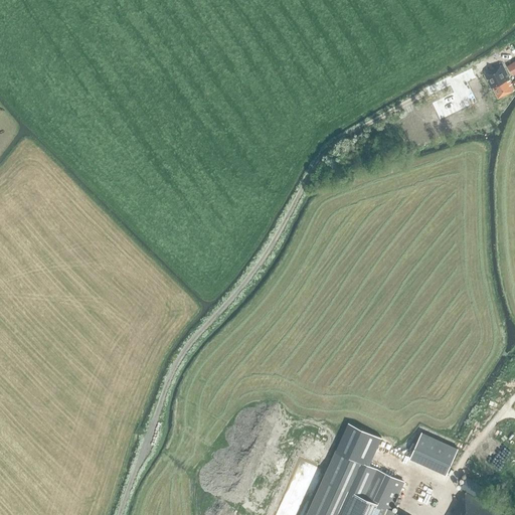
[(493,88),(498,99),(514,91),(508,80),(509,79),(502,65),(484,74),(491,89),(493,88)]
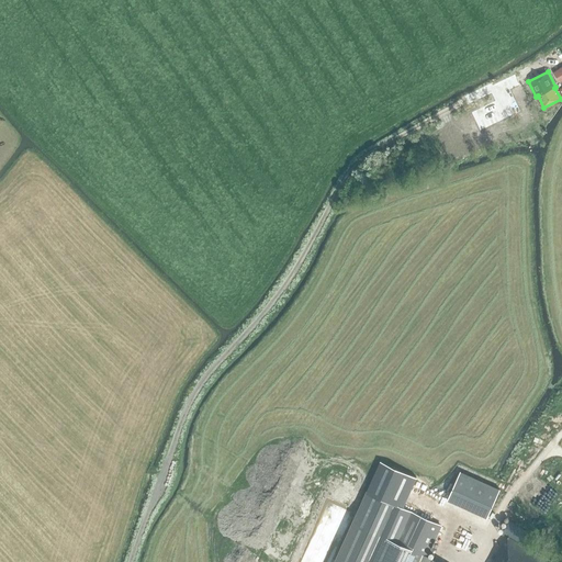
[(483,517),(496,487),(457,470),(444,498),(483,517)]
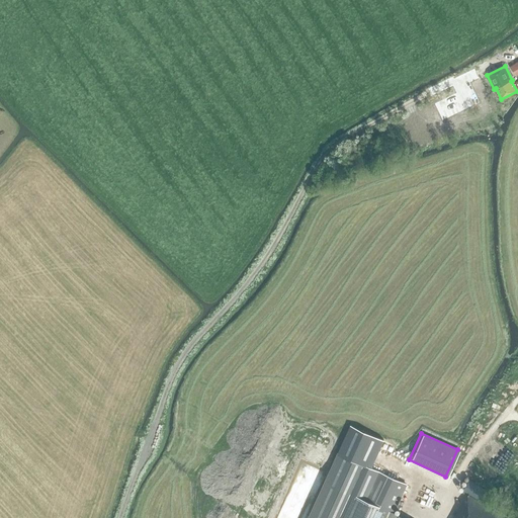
[(404,517),(393,513),(406,485),(379,472),(366,501),(380,508),(375,517),(404,517)]
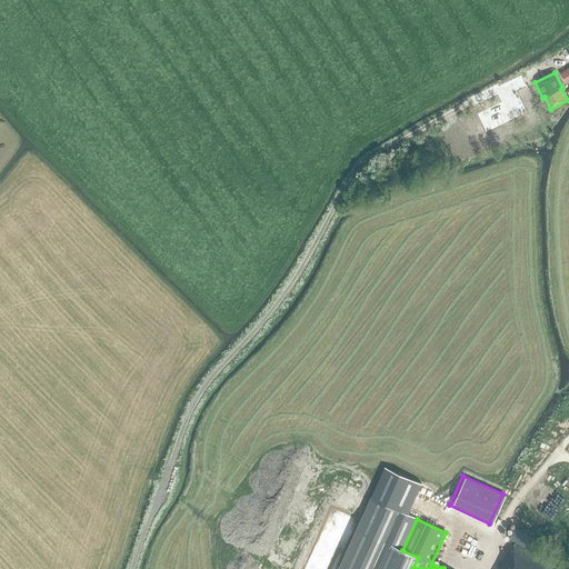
[(499,568),(558,568),(526,549),(531,539),(515,529),(508,539),(516,543),(499,568)]
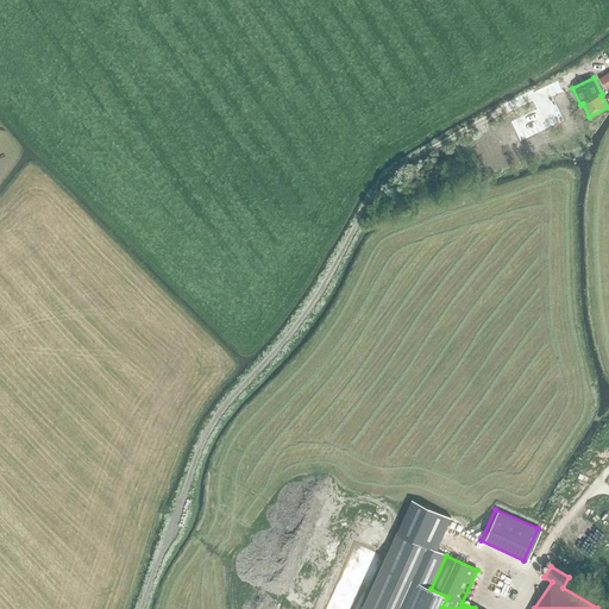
[(397,608),(410,581),(382,567),(364,608),(397,608)]
